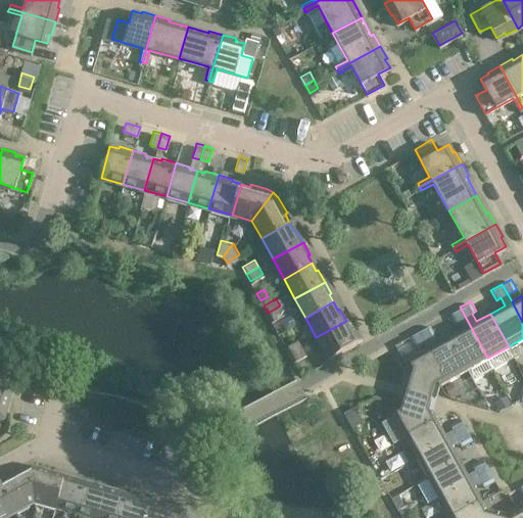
[(284,313),(280,305),(268,313),(271,321),(284,313)]
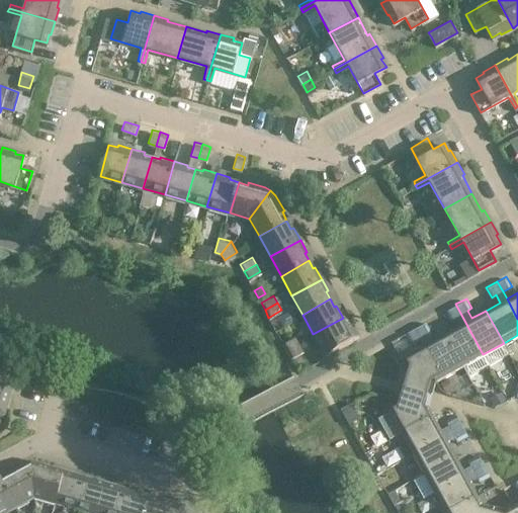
[(489,363),(483,354),(455,304),(445,310),(451,320),(455,318),(459,325),(446,333),(463,365),(468,374),(489,363)]
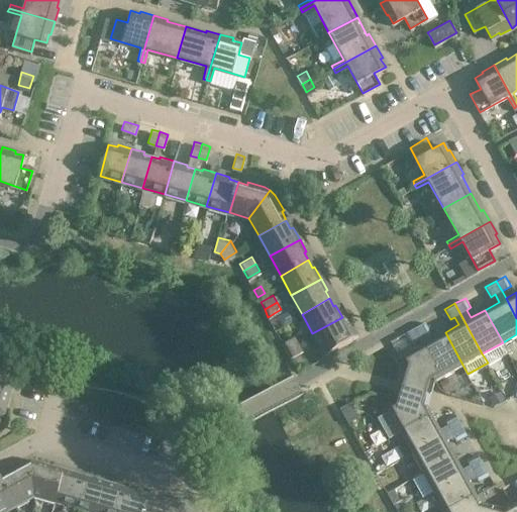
[(349,329),(342,317),(312,333),(324,354),(352,338),(347,330),(349,329)]
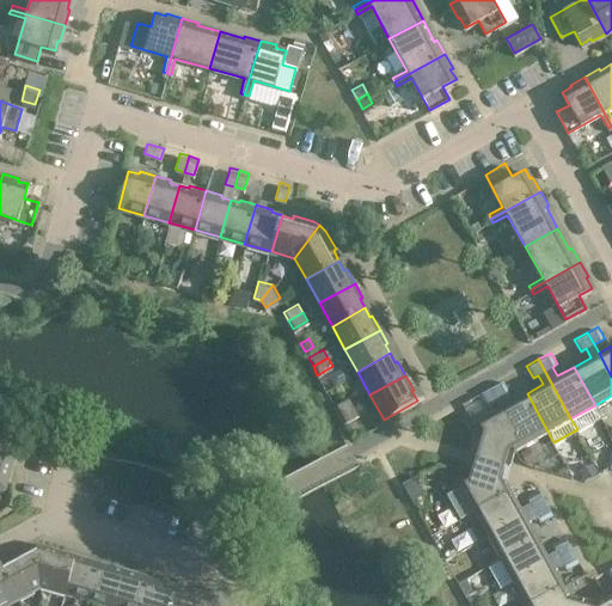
[(548,432),(527,393),(510,403),(505,393),(510,390),(503,379),(490,386),(497,398),(502,408),(524,445),(548,432)]
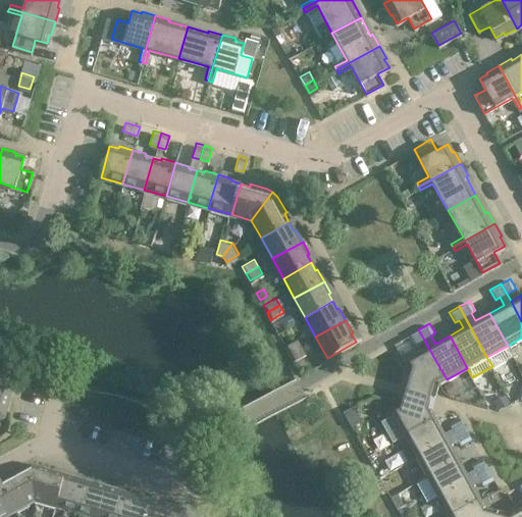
[(424,340),(418,329),(408,334),(414,345),(424,340)]
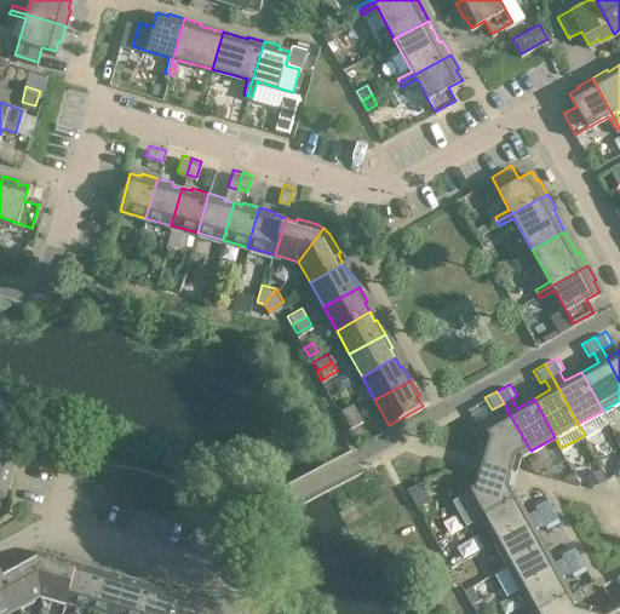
[(354,401),(338,409),(343,419),(359,409),(354,401)]
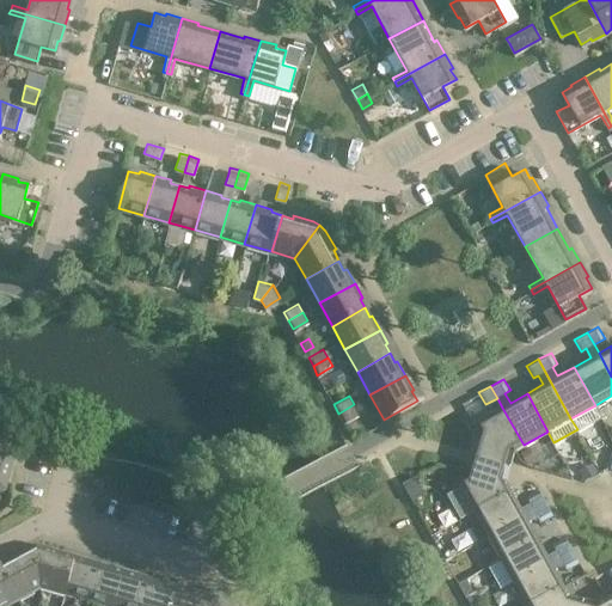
[(359,412),(354,404),(338,414),(343,422),(359,412)]
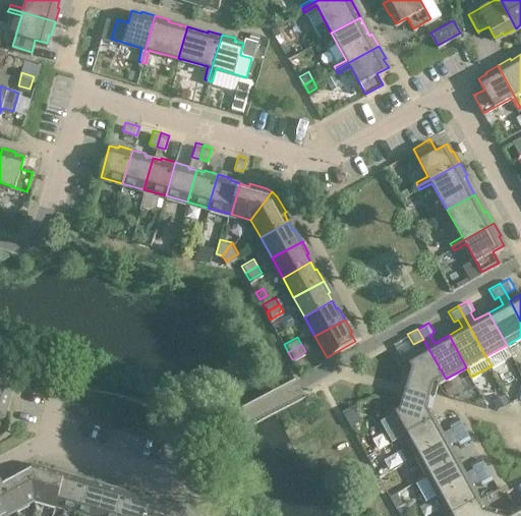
[(446,379),(427,347),(407,358),(411,366),(404,391),(399,407),(392,412),(404,434),(435,416),(430,408),(431,403),(438,383),(446,379)]
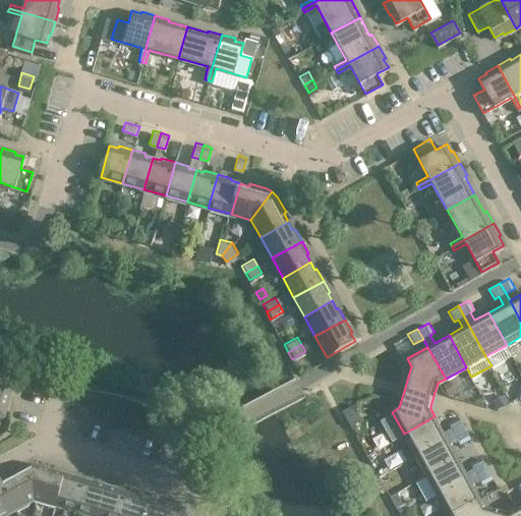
[(0,374),(0,414),(6,407),(14,378),(0,374)]
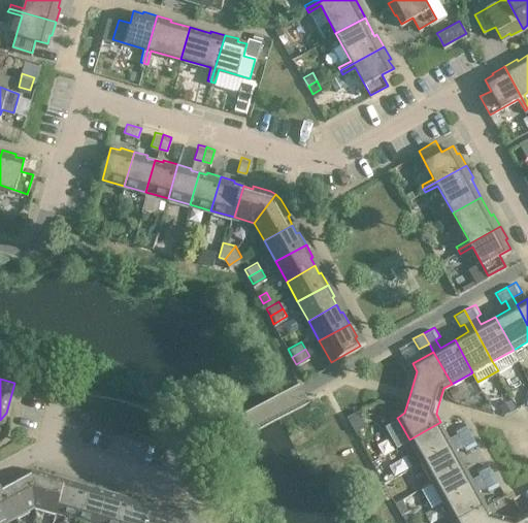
[(454,384),(447,389),(454,398),(460,393),(454,384)]
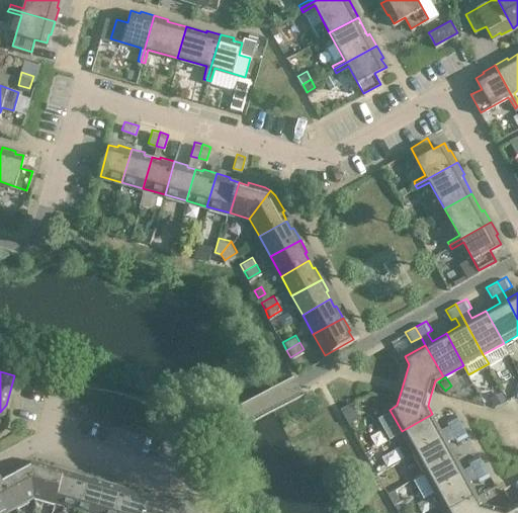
[(500,391),(489,397),(494,405),(504,399),(500,391)]
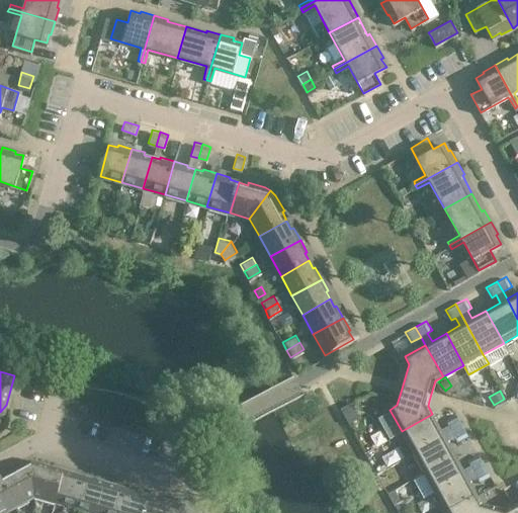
[(351,401),(340,407),(348,422),(359,416),(351,401)]
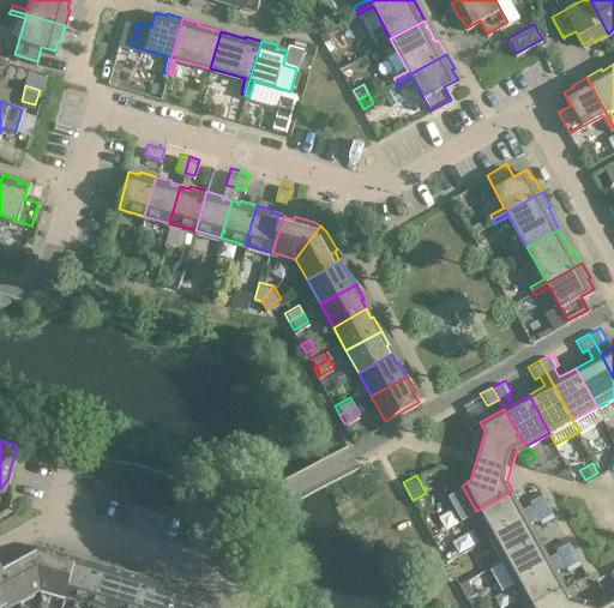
[(547,501),(541,489),(528,497),(531,501),(522,506),(512,491),(476,511),(488,535),(547,501)]
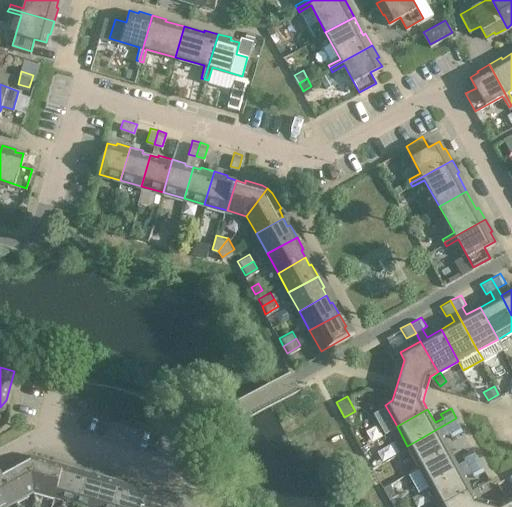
[(462,428),(456,418),(407,446),(419,466),(450,448),(442,434),(449,430),(452,434),(462,428)]
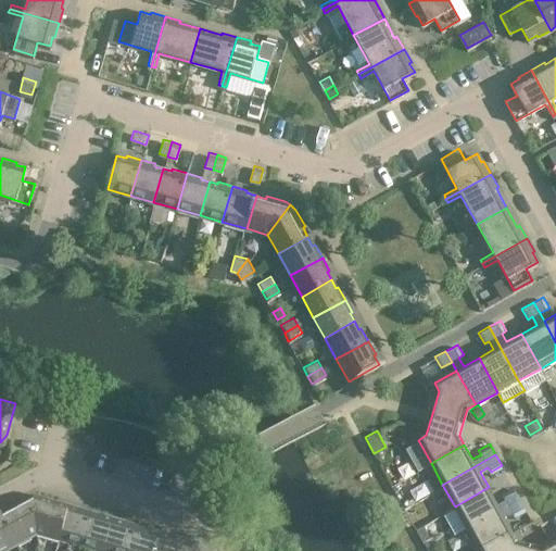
[(519,498),(514,487),(502,493),(505,498),(496,503),(489,487),(455,506),(466,527),(519,498)]
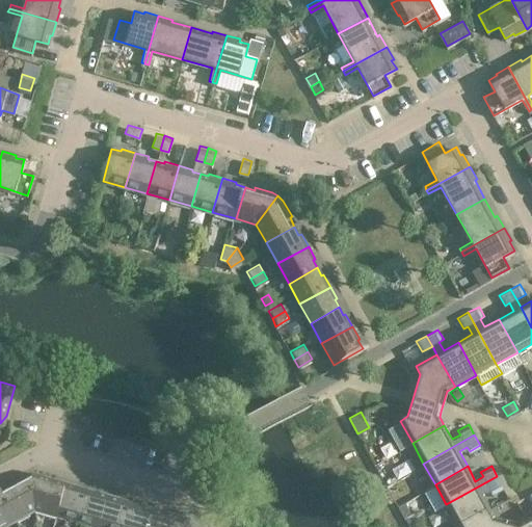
[(36,472),(31,473),(34,508),(55,515),(65,480),(56,478),(53,477),(36,472)]
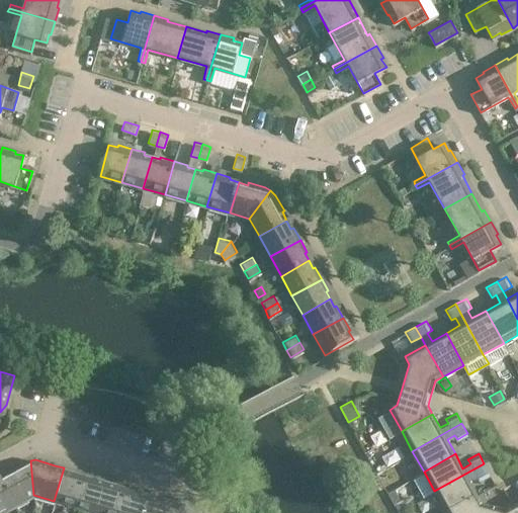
[(33,495),(30,460),(25,461),(1,475),(17,504),(33,495)]
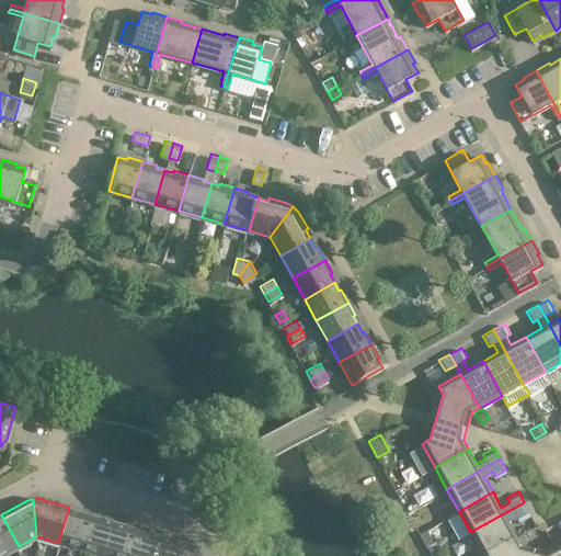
[(530,513),(524,502),(470,532),(483,555),(517,536),(508,520),(516,515),(519,520),(530,513)]
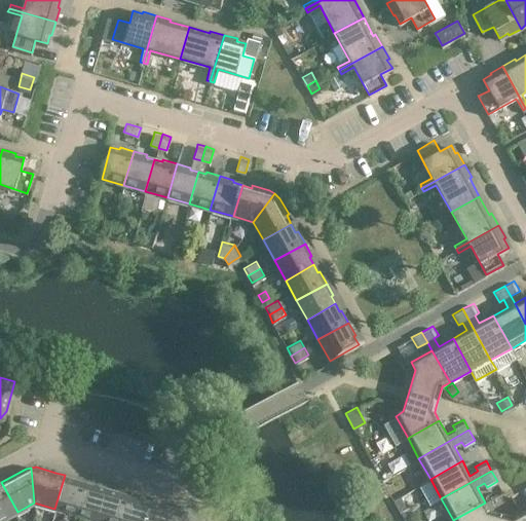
[(87,481),(65,475),(54,509),(78,516),(87,481)]
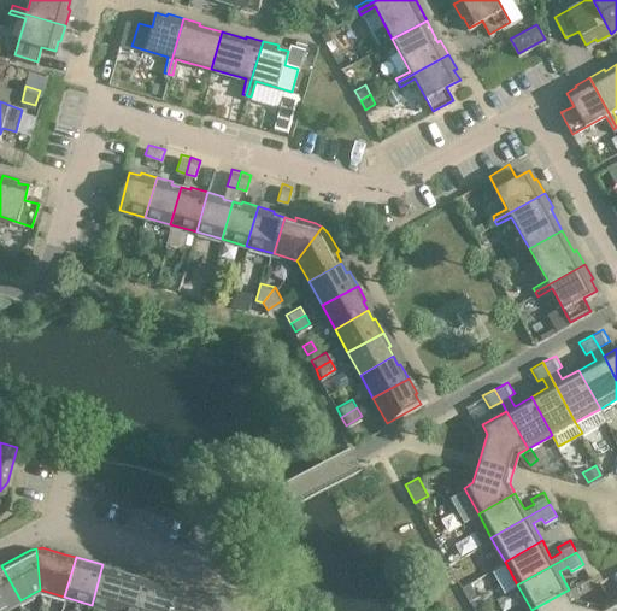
[(117,610),(129,573),(103,564),(92,605),(113,610),(117,610)]
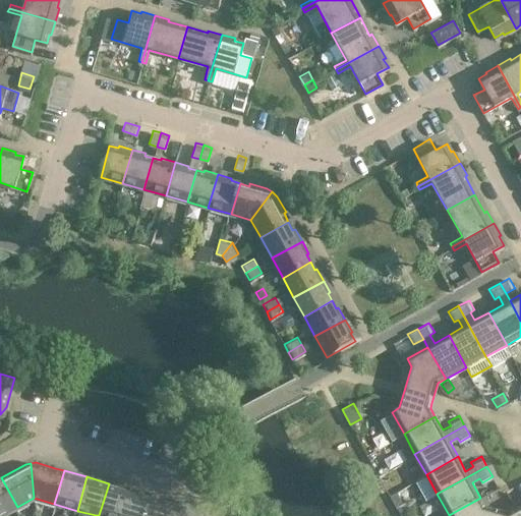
[(0,477),(0,515),(17,507),(1,477),(0,477)]
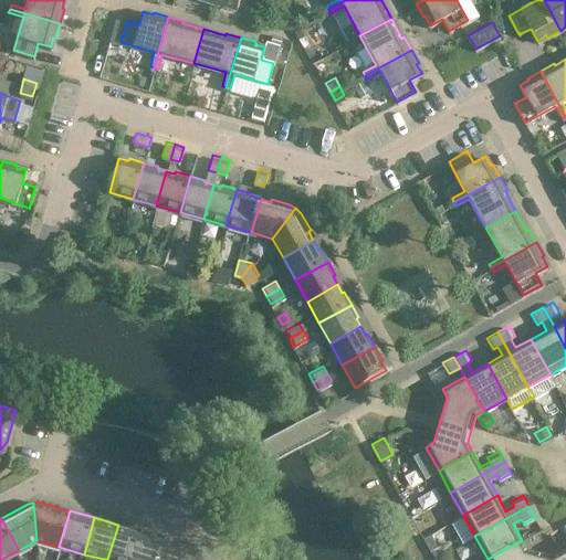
[(133,559),(142,531),(118,525),(107,559),(133,559)]
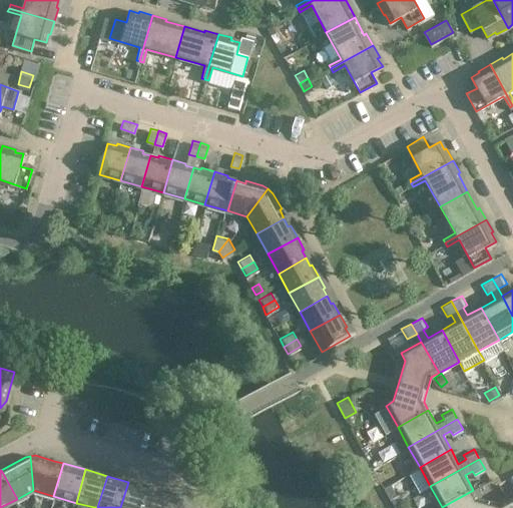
[(144,507),(150,488),(128,482),(120,507),(144,507)]
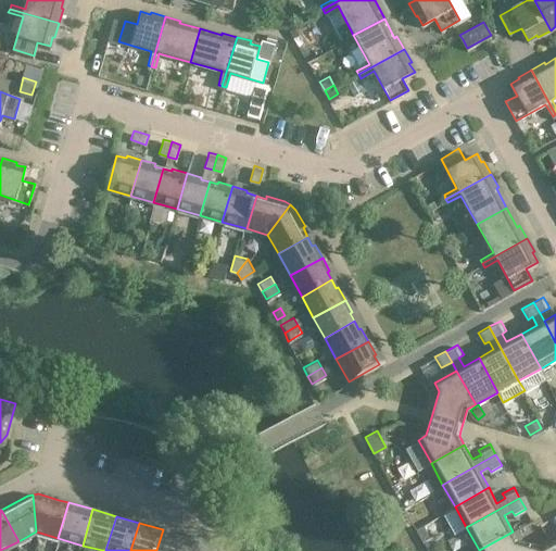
[(192,538),(163,529),(156,550),(188,550),(197,541),(192,538)]
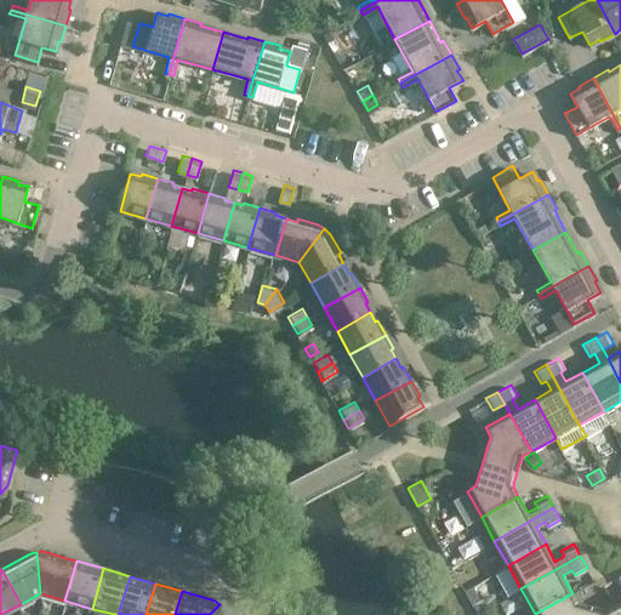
[(577,602),(573,593),(535,614),(590,614),(591,613),(575,609),(573,604),(577,602)]
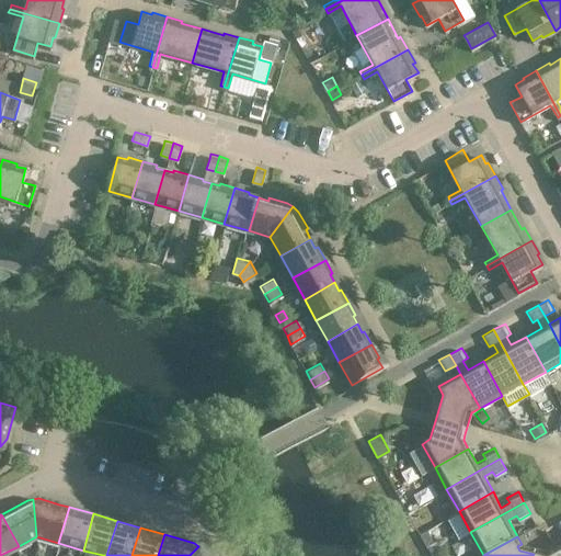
[(441,537),(426,545),(430,553),(445,545),(441,537)]
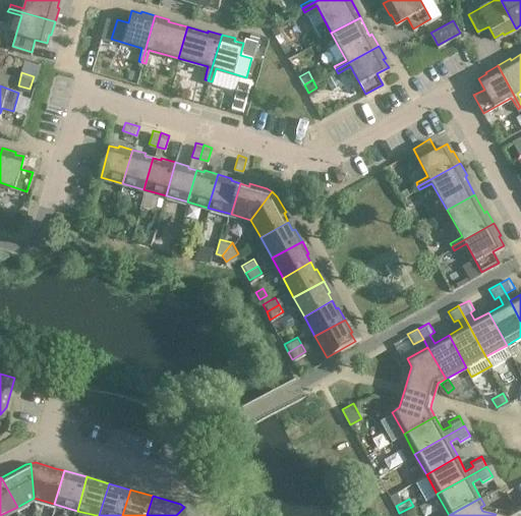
[(190,515),(188,511),(184,507),(176,515),(190,515)]
